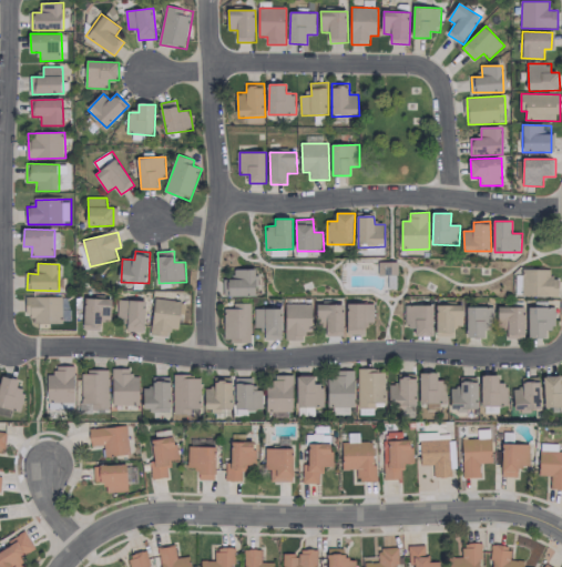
[(524,296),(560,297),(560,279),(552,277),(552,270),(525,269),(524,296)]
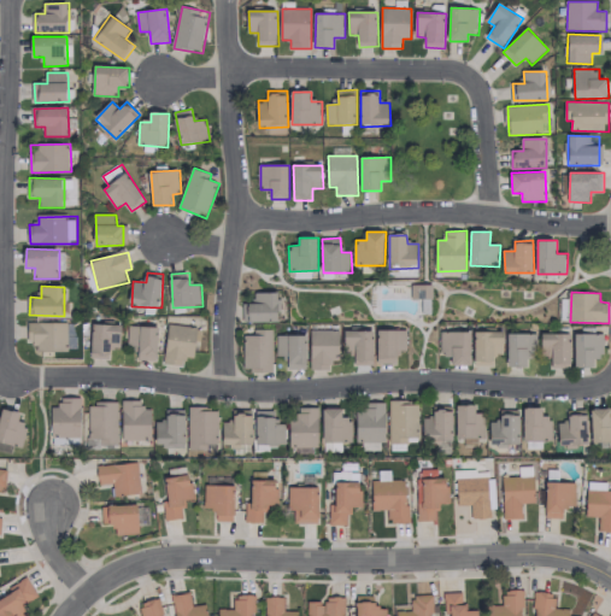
[(278,293),(254,293),(256,303),(245,303),(245,322),(280,322),(278,293)]
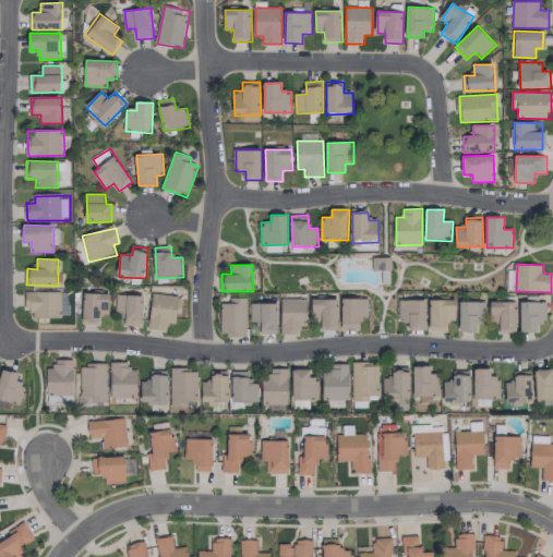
[(35,318),(63,318),(63,291),(27,292),(27,311),(35,311),(35,318)]
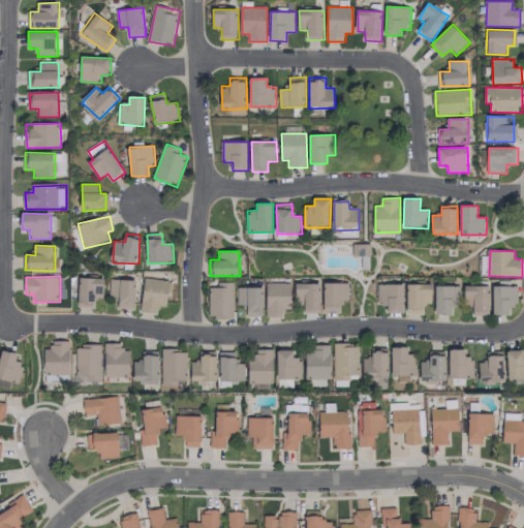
[(96,308),(96,299),(104,299),(105,279),(81,278),(80,307),(96,308)]
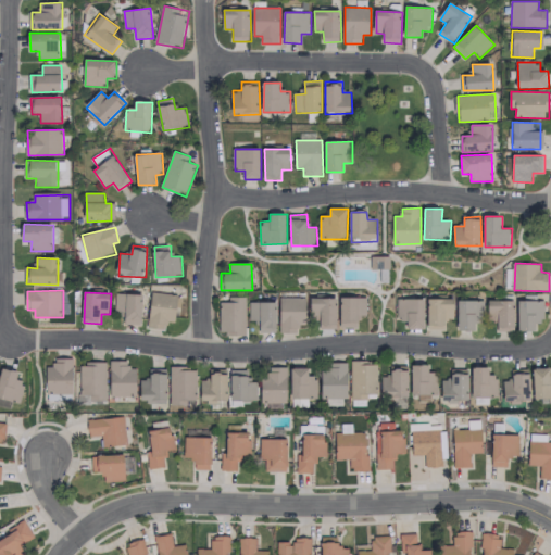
[(142,325),(145,295),(117,293),(116,314),(126,315),(125,324),(142,325)]
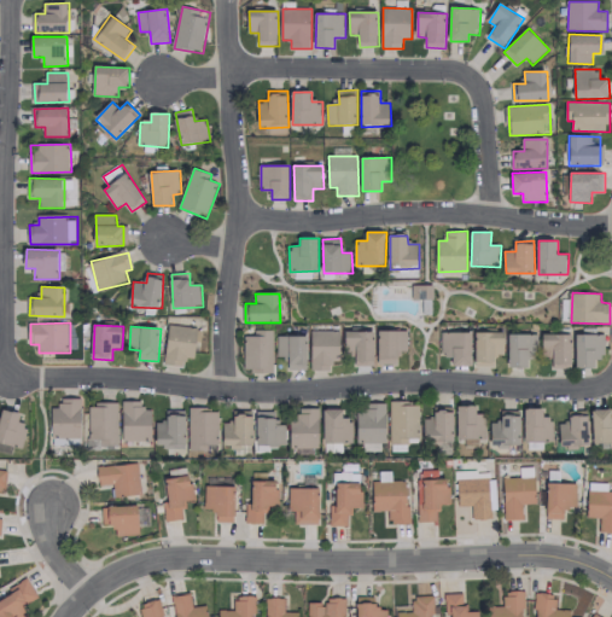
[(197,359),(198,336),(202,336),(202,327),(169,326),(167,366),(187,367),(187,359),(197,359)]
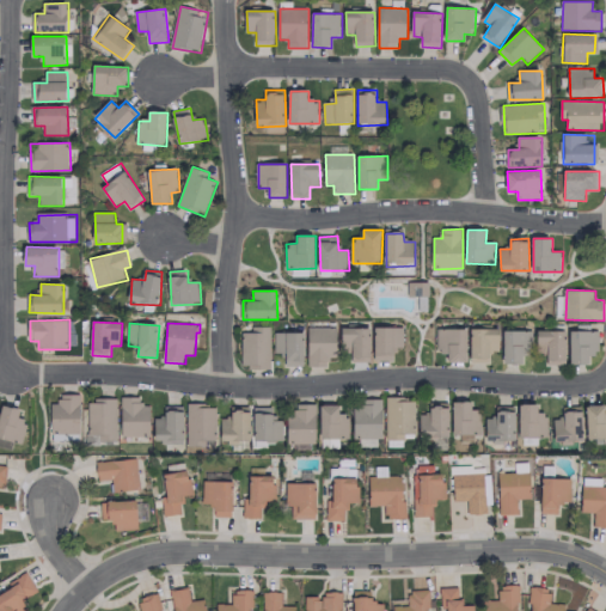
[(273,328),(253,328),(253,333),(243,333),(244,368),(273,368),(273,328)]
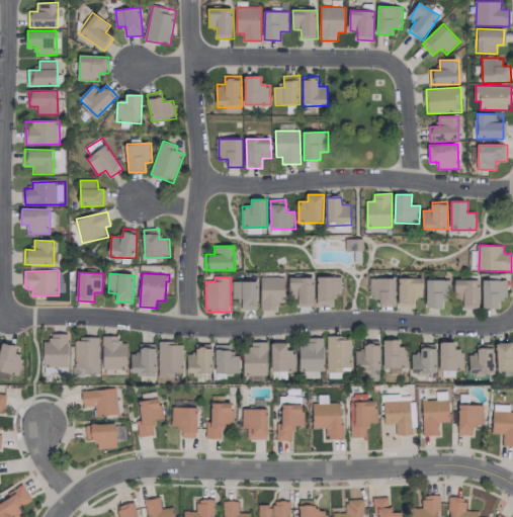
[(286,277),(262,277),(262,311),(279,311),(279,303),(286,304),(286,277)]
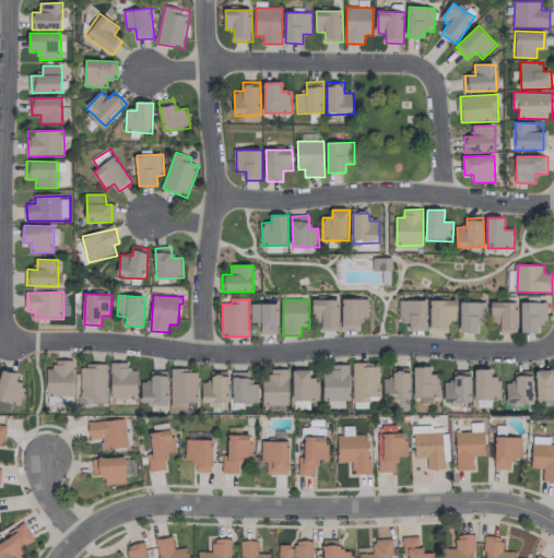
[(340,299),(314,299),(314,316),(322,316),(322,331),(340,331),(340,299)]
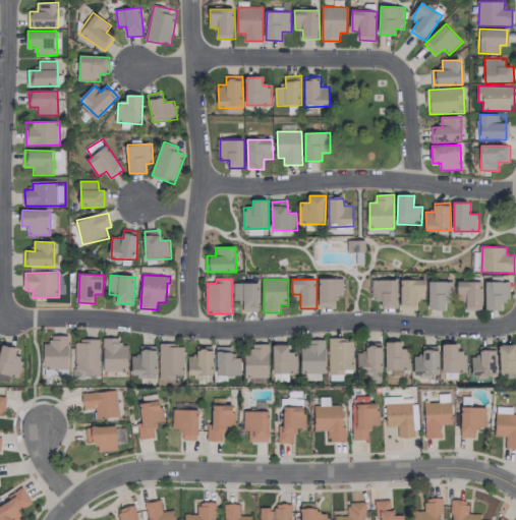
[(345,279),(321,279),(321,307),(336,308),(336,296),(345,296),(345,279)]
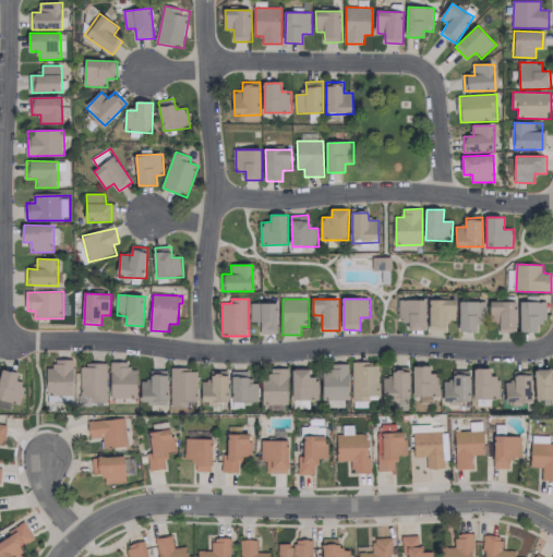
[(400,322),(410,322),(409,330),(427,331),(428,300),(400,300),(400,322)]
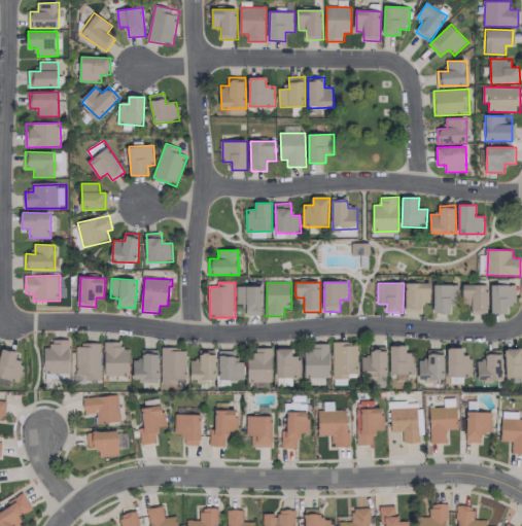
[(406,283),(407,313),(423,313),(422,303),(431,303),(431,283),(406,283)]
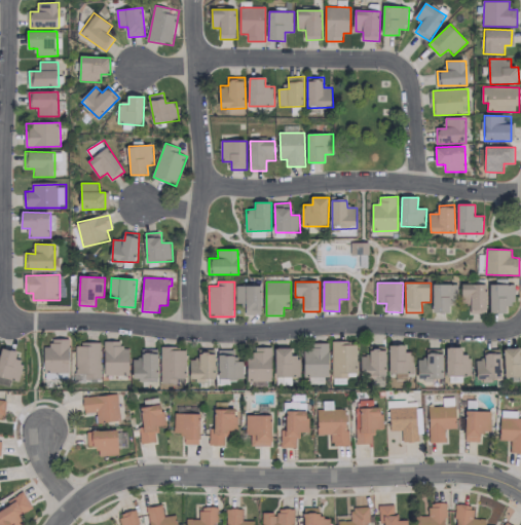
[(487,314),(488,284),(463,284),(463,303),(471,303),(471,313),(487,314)]
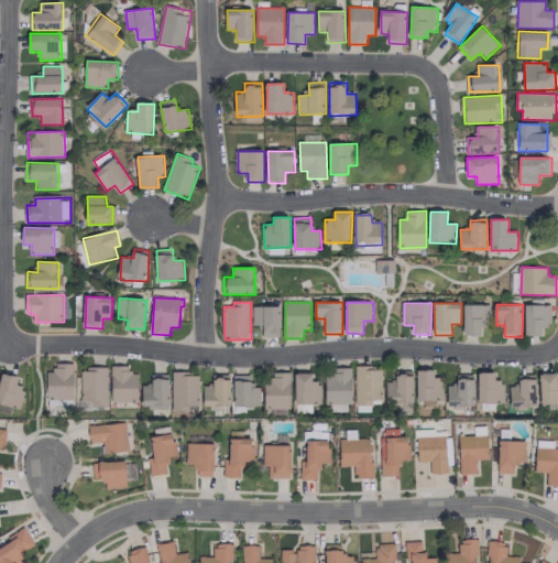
[(492,305),(466,305),(465,335),(483,336),(483,328),(492,328),(492,305)]
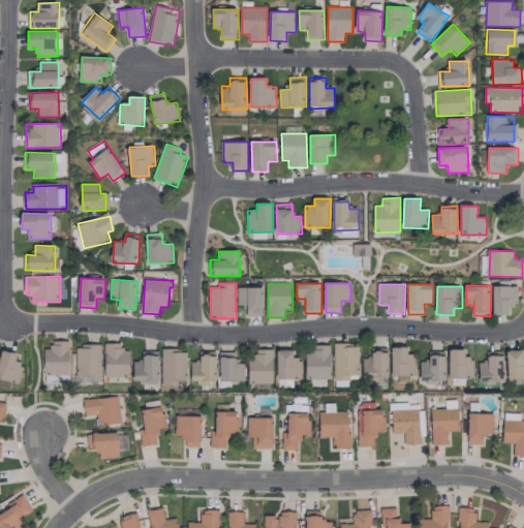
[(494,315),(511,314),(511,306),(519,306),(519,286),(494,286),(494,315)]
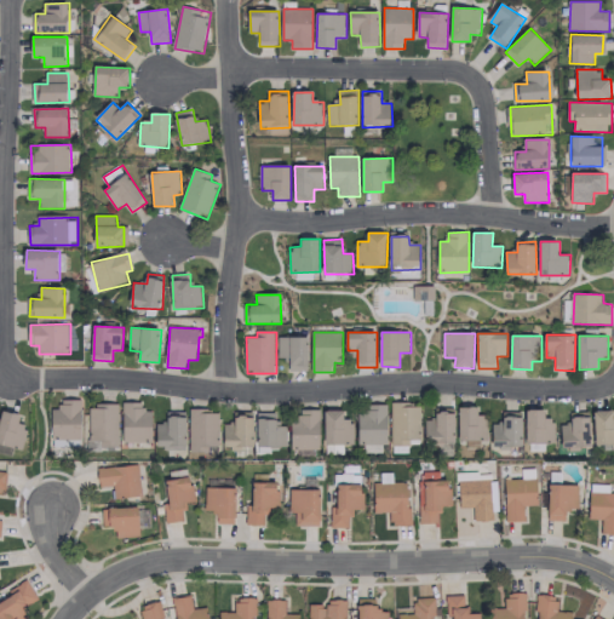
[(310,371),(309,337),(280,338),(281,360),(290,360),(291,372),(310,371)]
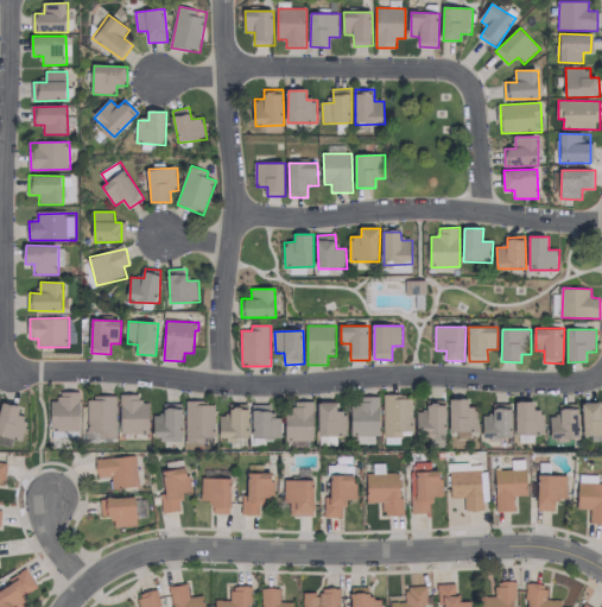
[(52,431),(81,431),(82,392),(61,392),(61,402),(52,402),(52,431)]
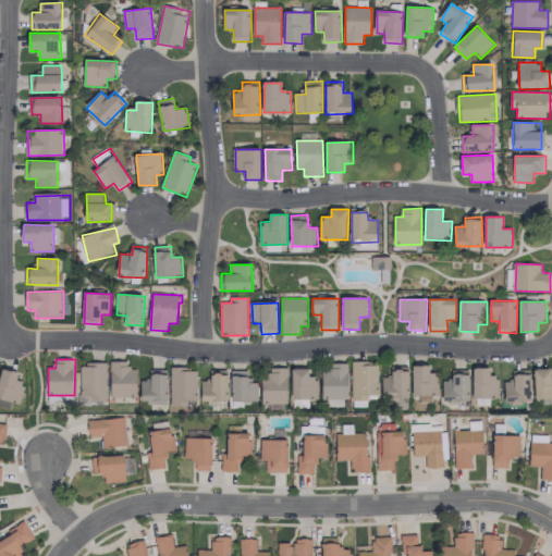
[(112,397),(138,397),(138,369),(131,369),(131,361),(112,361),(112,397)]
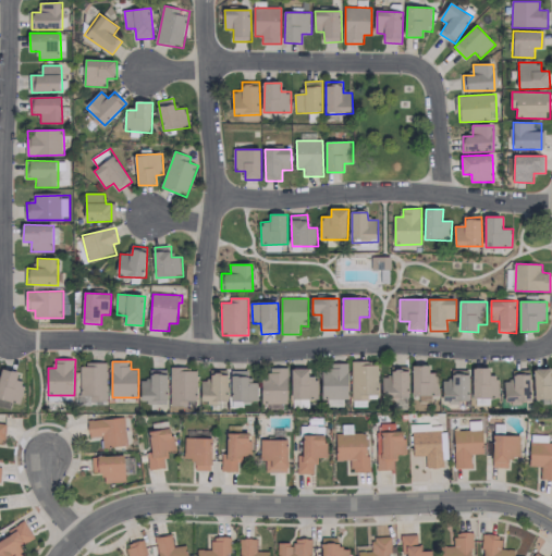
[(353,399),(379,399),(380,362),(354,362),(353,399)]
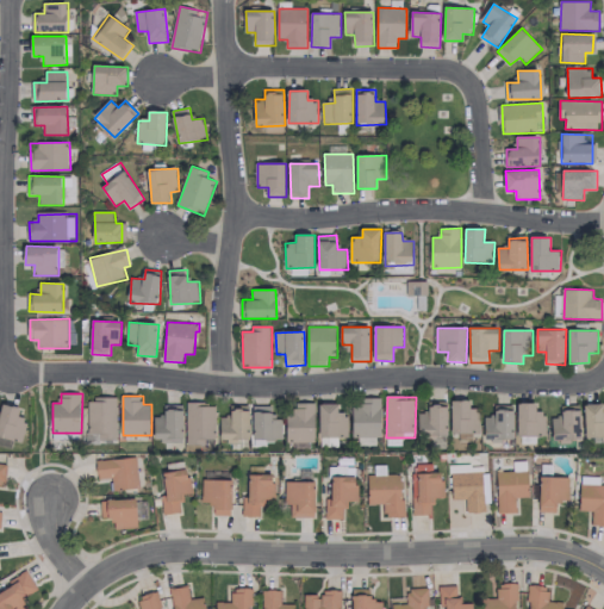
[(118,398),(89,398),(89,435),(101,434),(101,440),(119,440),(118,398)]
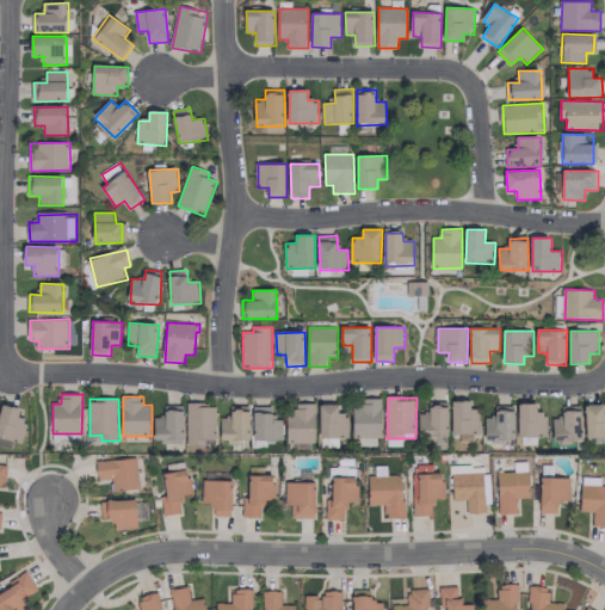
[(383,438),(384,400),(357,399),(356,437),(383,438)]
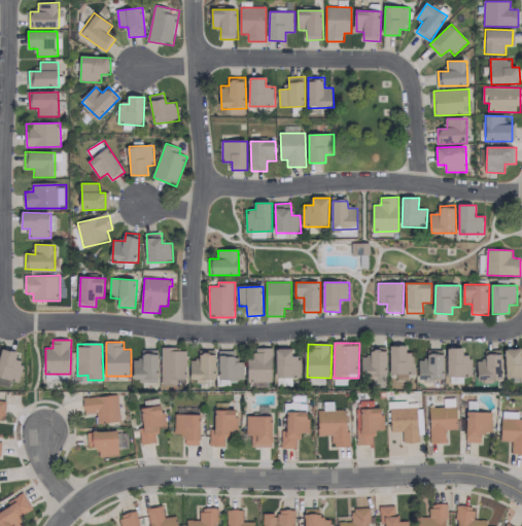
[(391,374),(416,374),(416,353),(408,353),(407,346),(391,346),(391,374)]
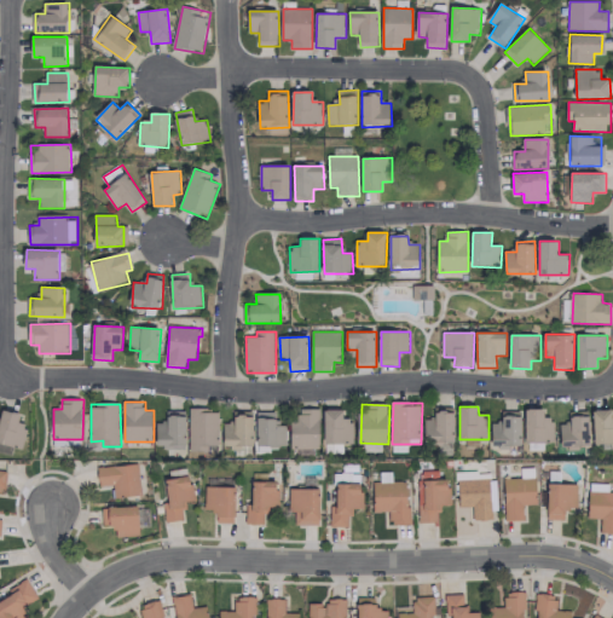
[(456,408),(437,408),(437,420),(427,420),(427,444),(455,444),(456,408)]
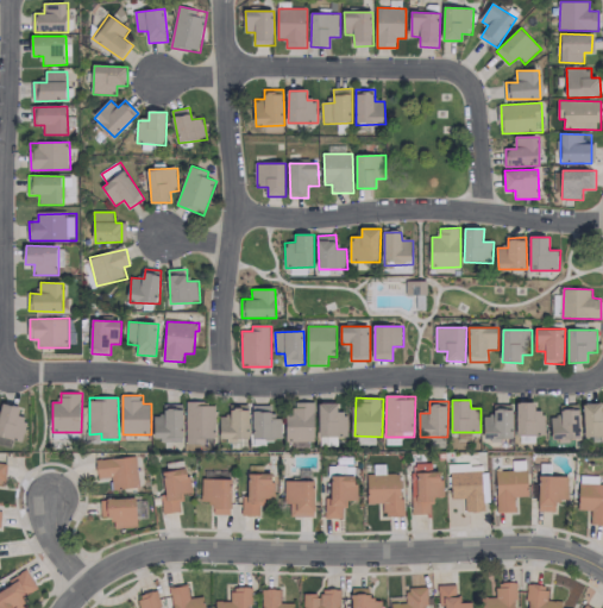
[(189,444),(218,444),(217,402),(188,402),(189,444)]
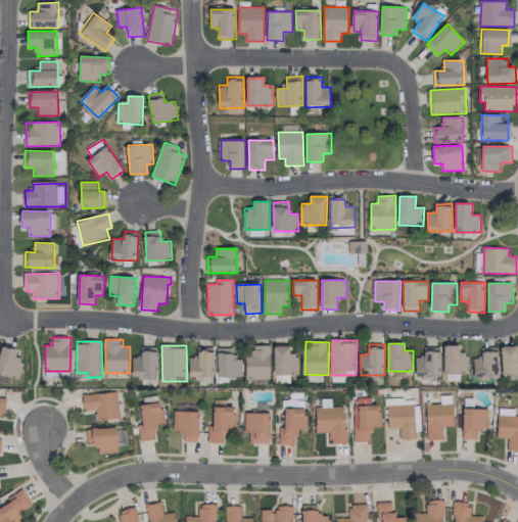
[(272,345),(253,345),(253,358),(247,358),(247,383),(271,383),(272,345)]
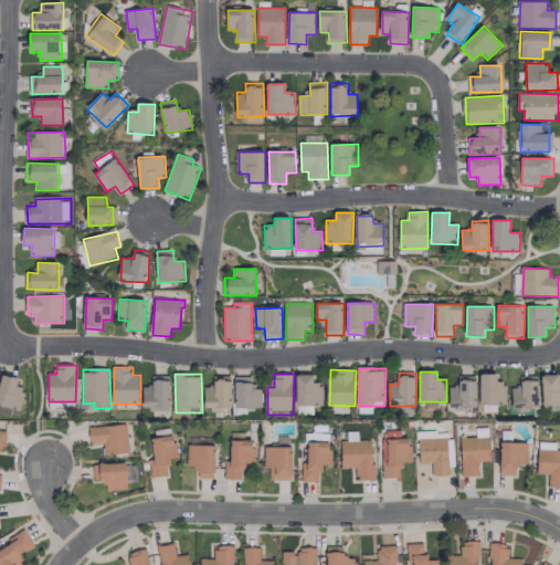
[(482,406),(508,405),(507,383),(498,384),(498,374),(481,375),(482,406)]
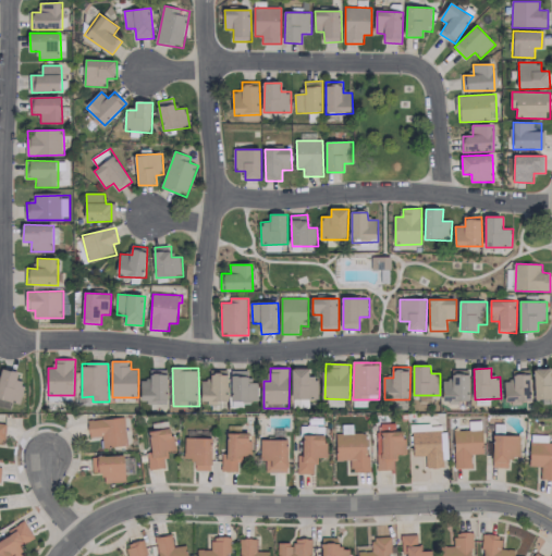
[(0,381),(0,398),(22,405),(27,384),(19,382),(20,373),(3,369),(0,381)]
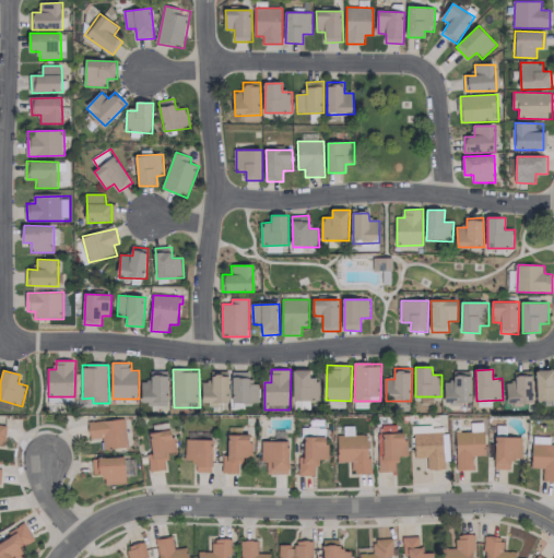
[(311,370),(294,370),(295,401),(321,401),(321,379),(311,379),(311,370)]
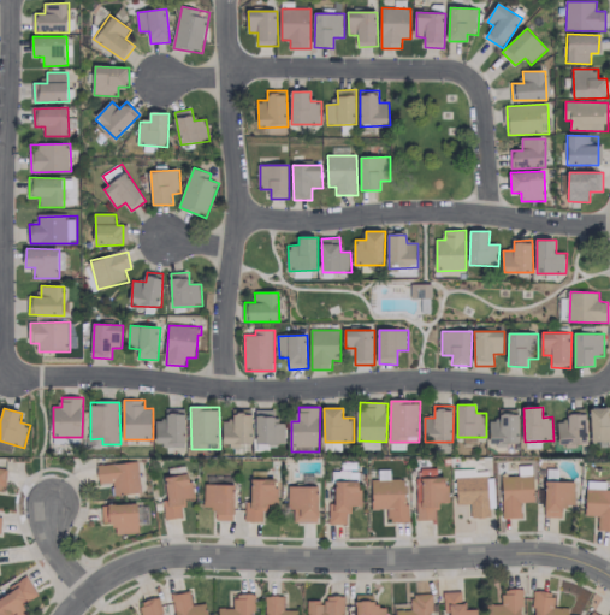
[(592,409),(593,442),(609,441),(609,408),(592,409)]
